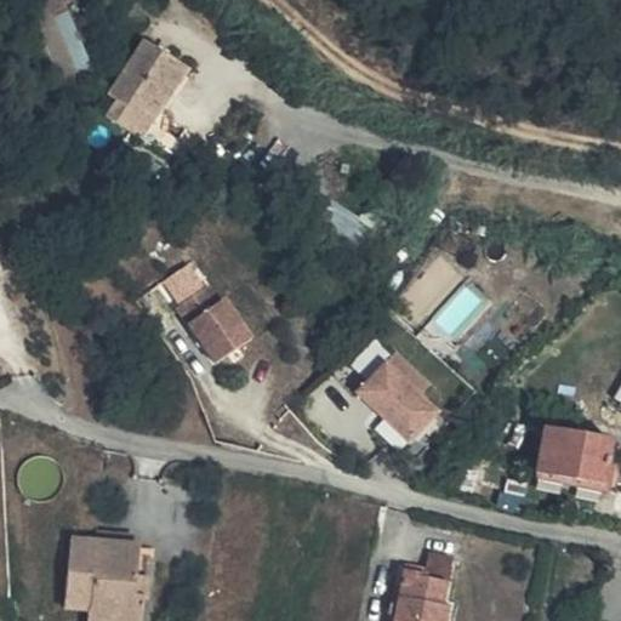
[(90,62),(67,13),(40,27),(63,75),(90,62)]
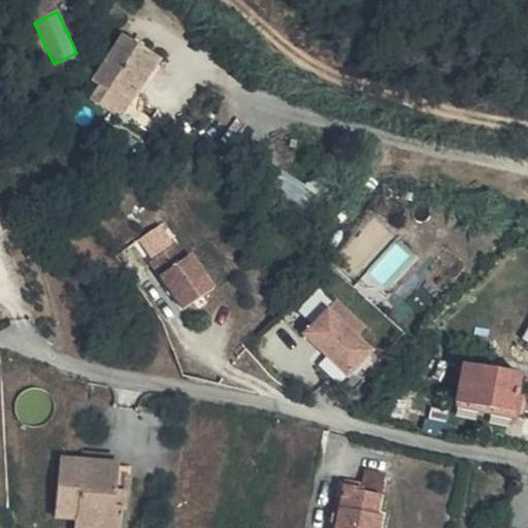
[(162,58),(123,33),(92,80),(99,86),(91,99),(122,120),(162,58)]
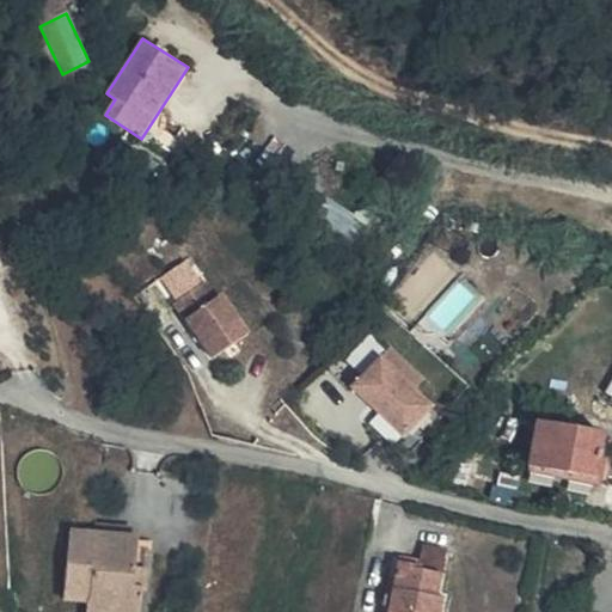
[(219,357),(252,332),(224,293),(219,297),(208,281),(178,303),(219,357)]
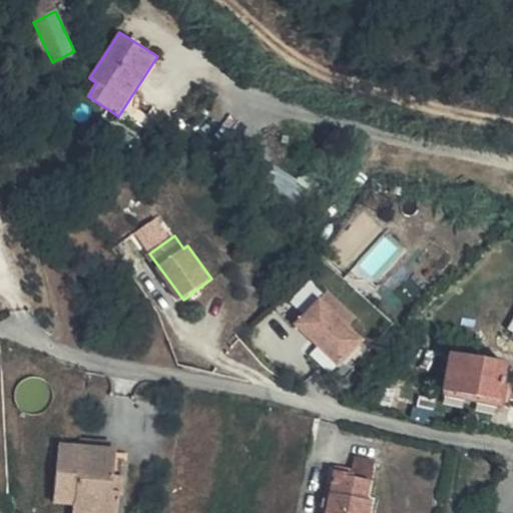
[(295,325),(318,347),(311,355),(331,374),(364,340),(348,325),(356,318),(327,291),(295,325)]
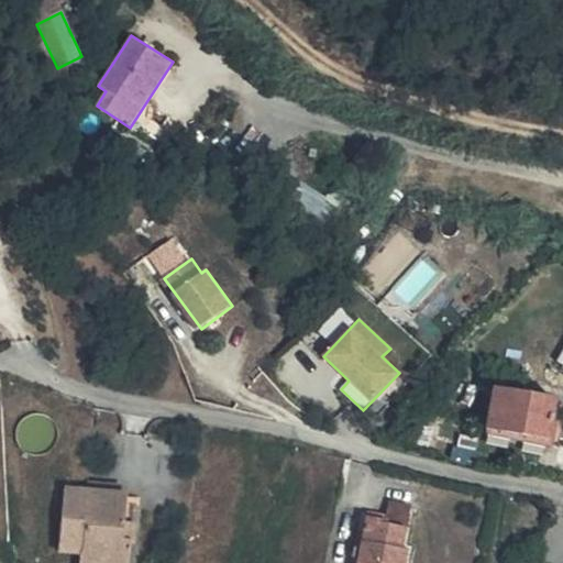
[(555,400),(495,390),(486,435),(549,445),(555,400)]
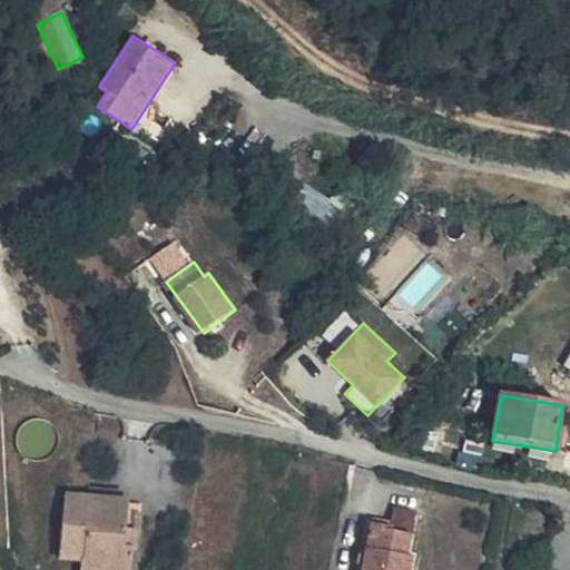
[(399,509),(395,524),(393,532),(414,538),(420,513),(399,509)]
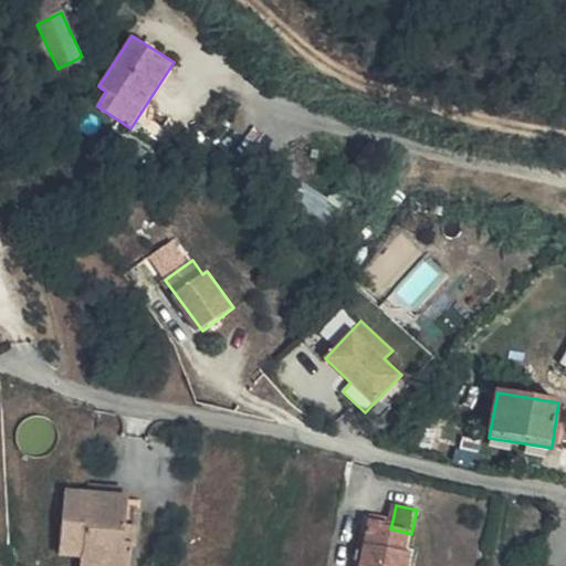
[(392,521),(373,516),(359,565),(379,565),(380,565),(383,565),(408,565),(412,551),(408,549),(386,544),(390,528),(392,521)]
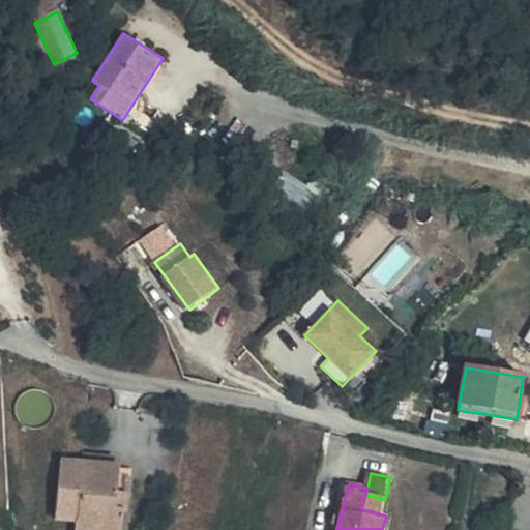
[(63,502),(96,504),(97,494),(63,491),(63,502)]
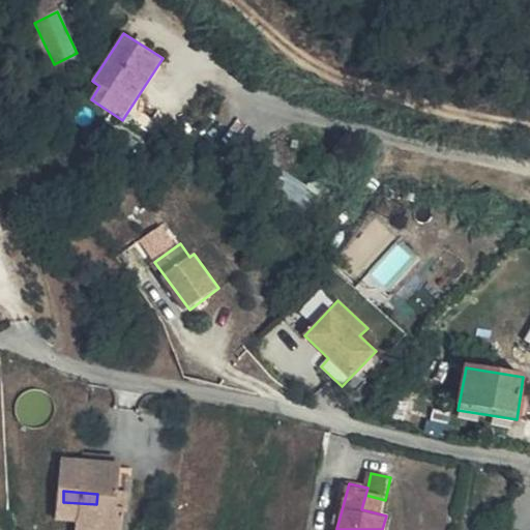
[(385,500),(365,495),(361,509),(382,514),(385,500)]
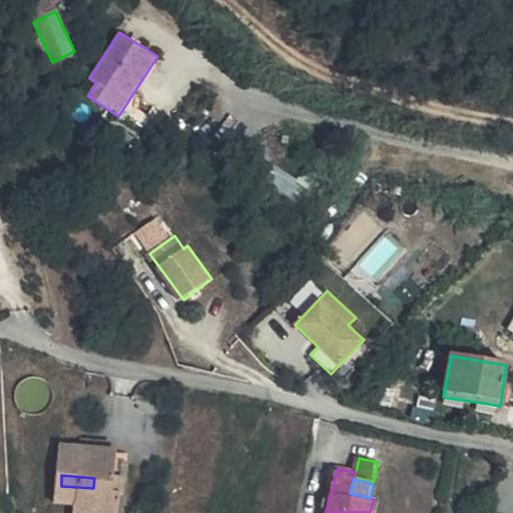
[(61,486),(38,485),(36,512),(95,512),(97,494),(97,489),(93,488),(61,486)]
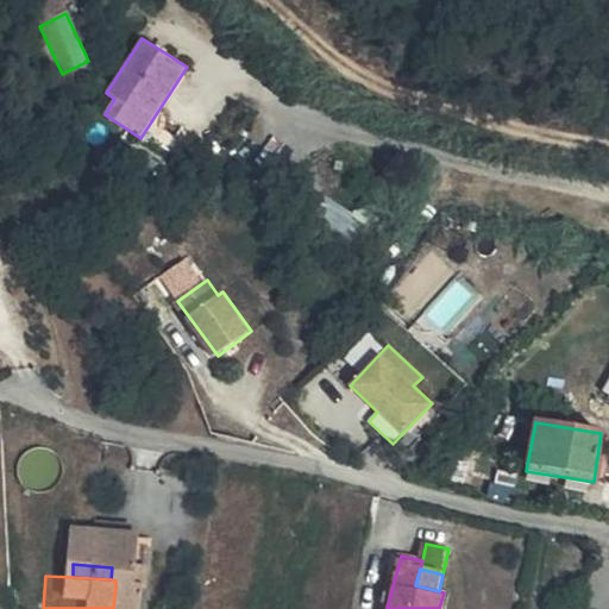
[(114,608),(121,608),(124,588),(115,586),(114,608)]
